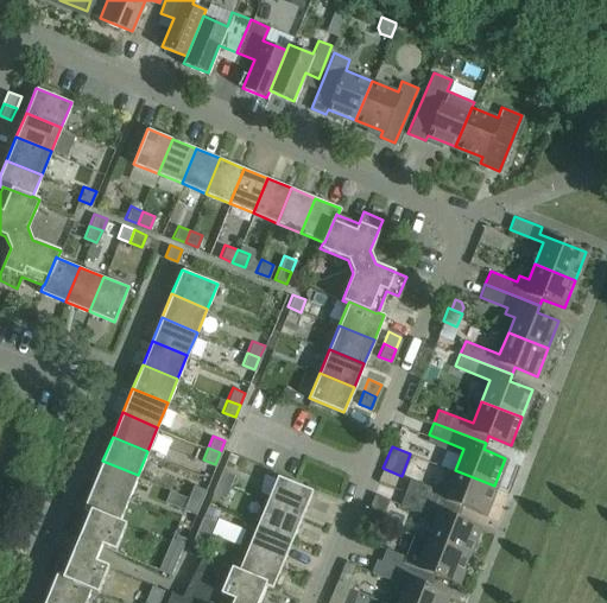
[(138,475),(102,461),(93,483),(128,499),(138,475)]
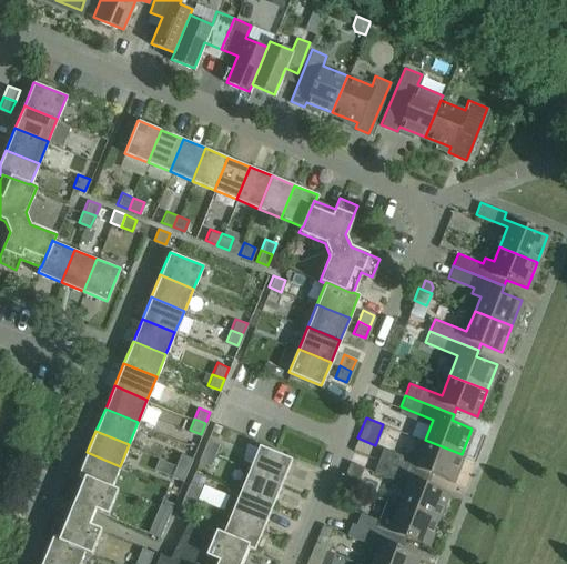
[(214,453),(219,442),(206,437),(202,449),(214,453)]
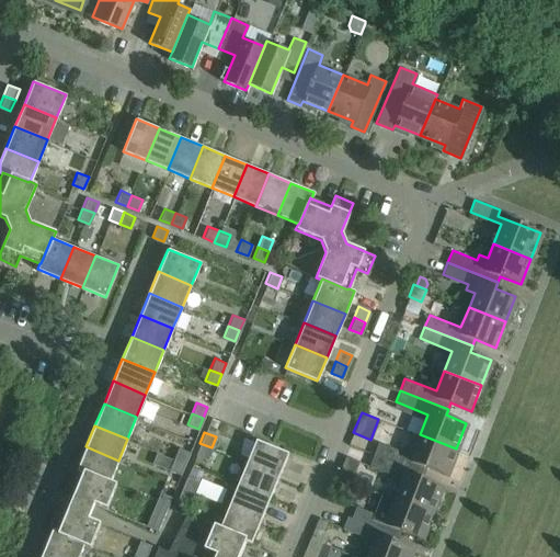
[(373,453),(423,473),(425,466),(446,474),(456,448),(420,434),(414,448),(404,445),(402,451),(378,441),(373,453)]
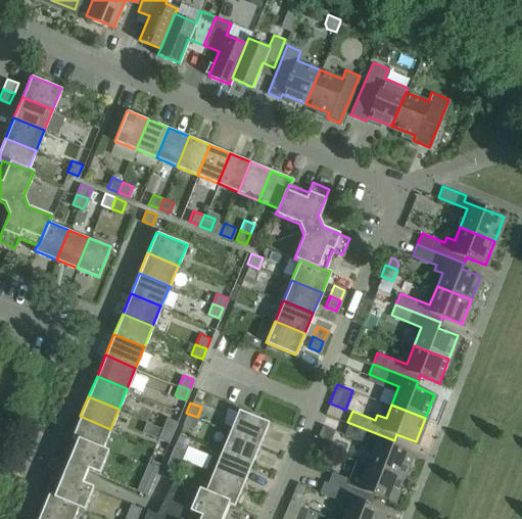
[(153,408),(143,426),(153,431),(163,414),(153,408)]
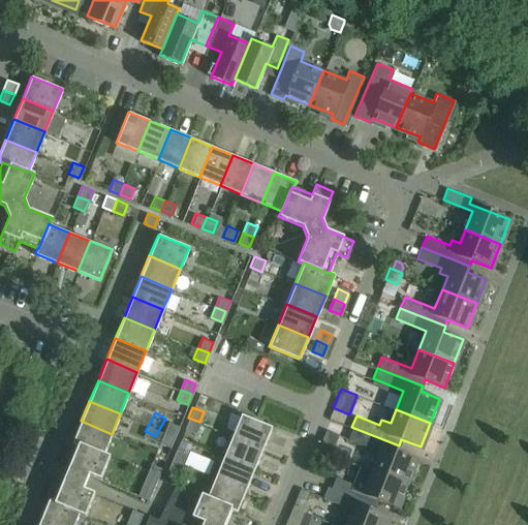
[(231,435),(261,448),(271,427),(241,413),(231,435)]
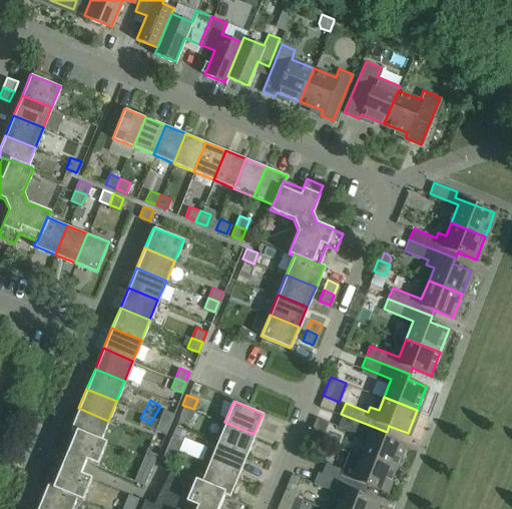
[(188,419),(193,409),(182,405),(178,415),(188,419)]
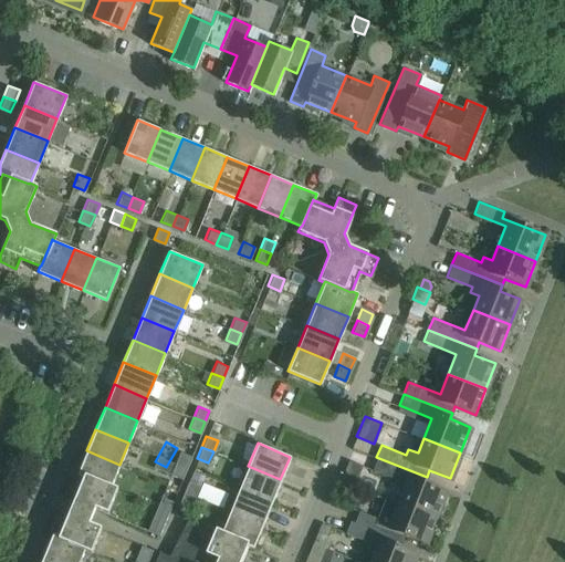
[(83,477),(83,476),(110,487),(111,485),(119,465),(86,450),(76,475),(83,477)]
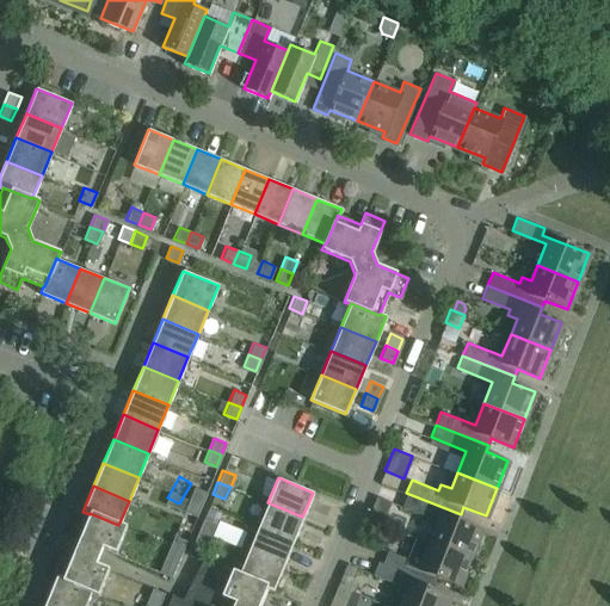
[(207,490),(193,486),(189,498),(201,504),(207,490)]
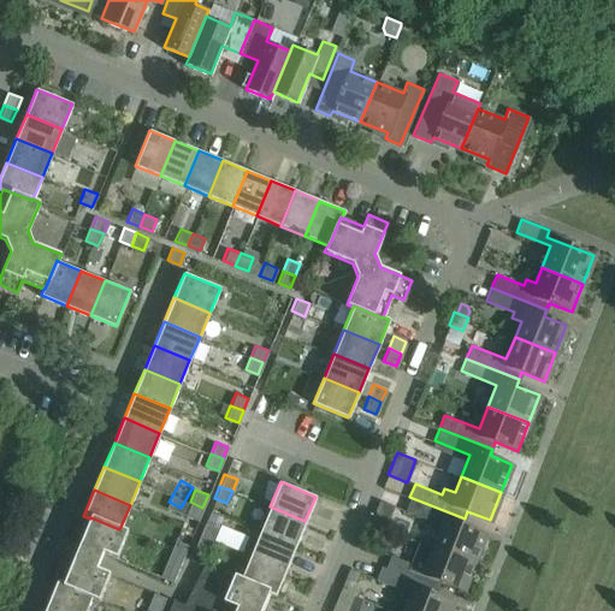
[(465,518),(409,497),(404,510),(431,520),(429,527),(439,531),(433,546),(473,562),(485,534),(462,525),(465,518)]
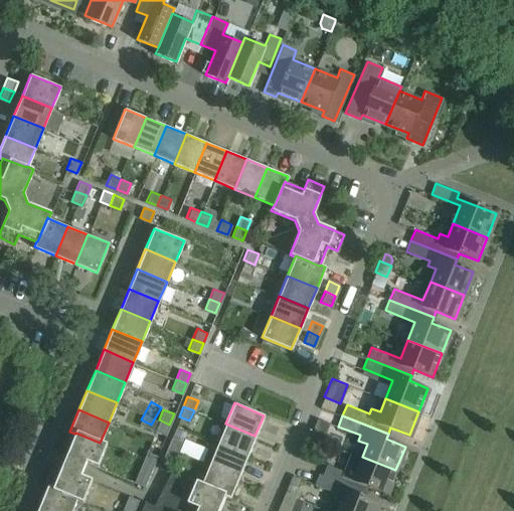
[(169,424),(159,419),(155,430),(165,434),(169,424)]
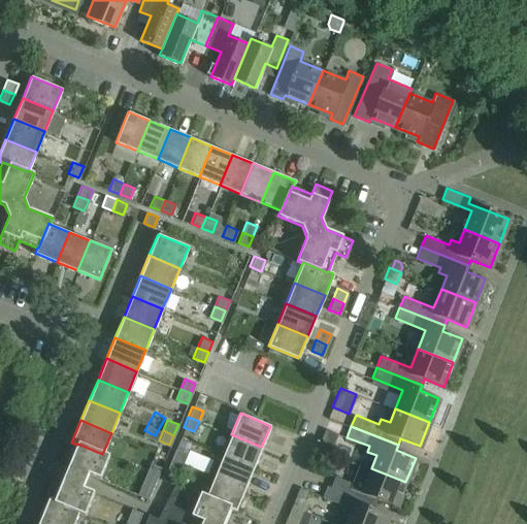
[(261,447),(231,434),(223,455),(253,467),(261,447)]
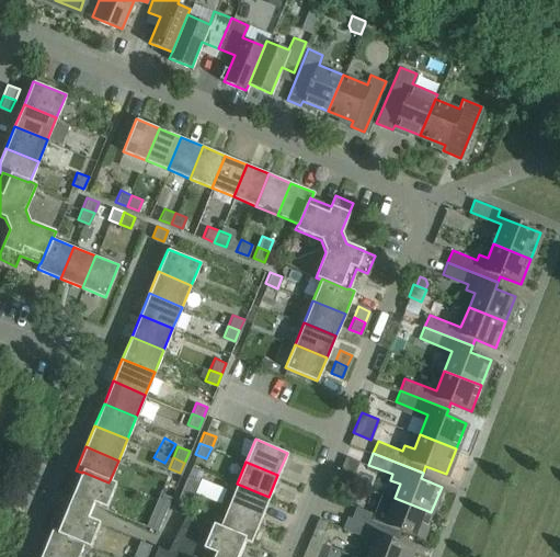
[(350,480),(354,469),(340,464),(336,475),(350,480)]
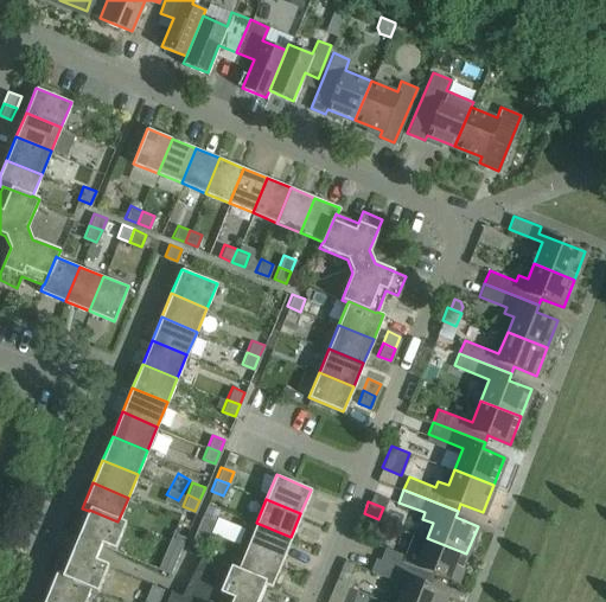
[(62,575),(90,587),(90,588),(96,591),(108,565),(87,556),(94,540),(114,549),(125,523),(119,519),(117,522),(89,510),(89,511),(82,508),(57,571),(63,574),(62,575)]
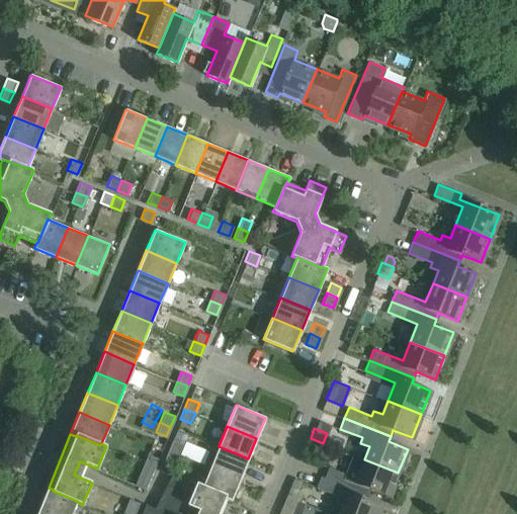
[(178,453),(182,443),(172,439),(168,449),(178,453)]
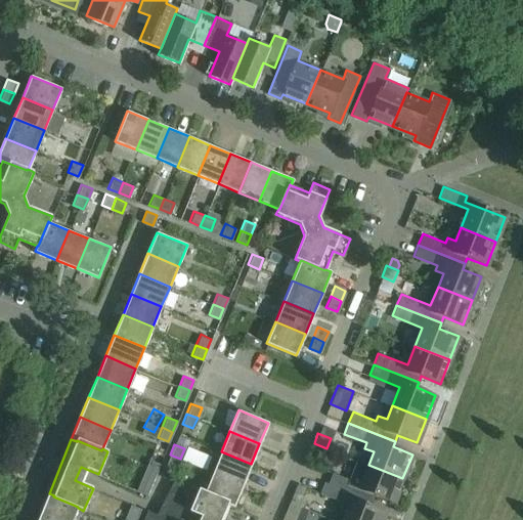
[(133,450),(126,481),(137,483),(144,452),(133,450)]
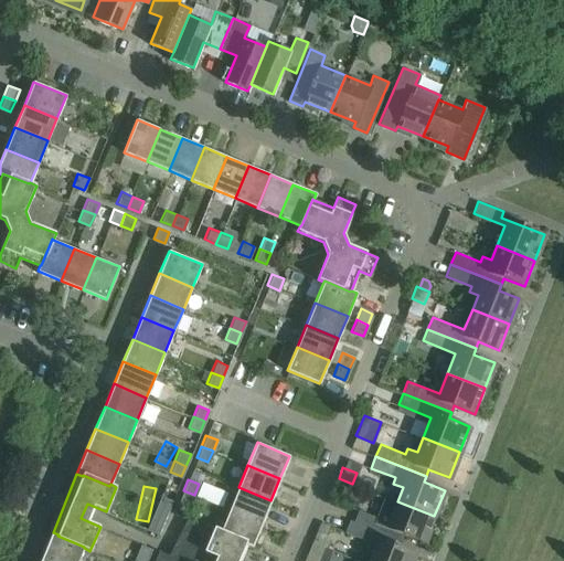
[(270,500),(238,487),(230,509),(262,522),(270,500)]
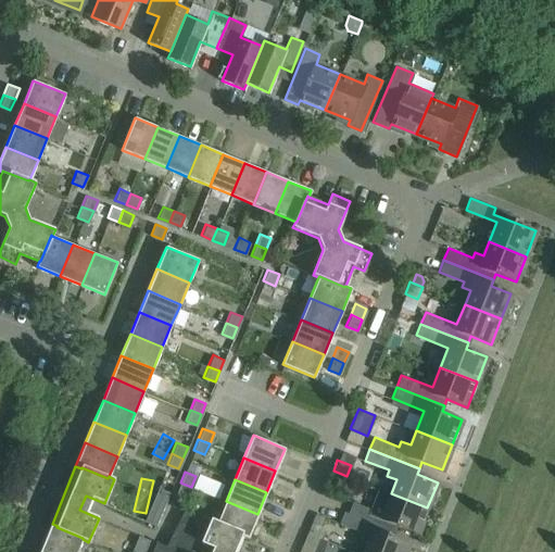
[(187,498),(191,487),(180,483),(175,493),(187,498)]
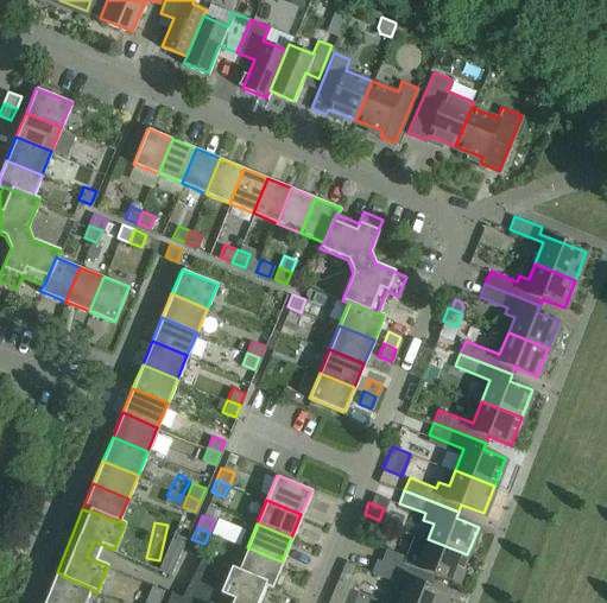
[(185,537),(174,532),(169,543),(181,547),(185,537)]
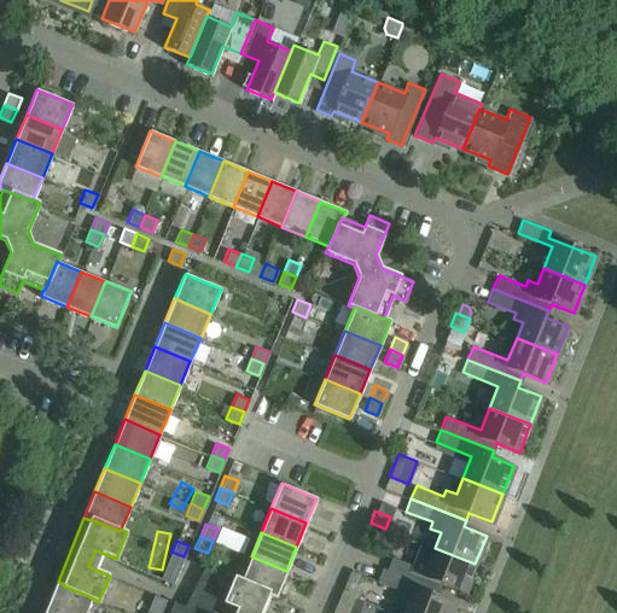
[(386,570),(438,590),(442,583),(464,591),(475,564),(435,548),(420,542),(412,564),(391,556),(386,568),(386,570)]
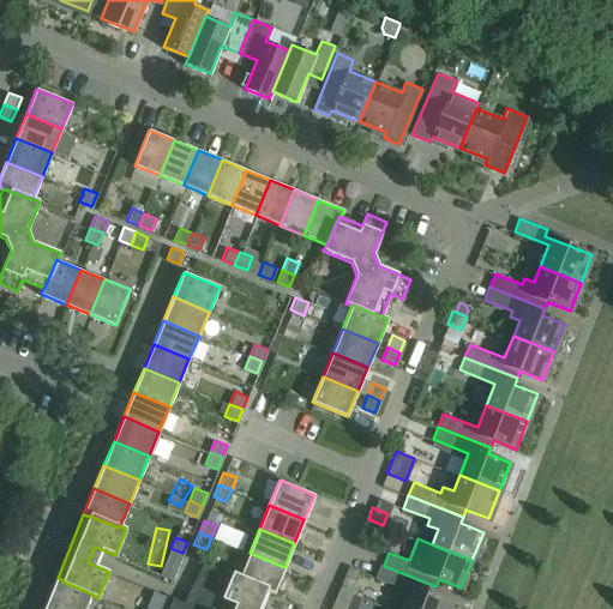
[(182,553),(170,548),(160,573),(172,578),(182,553)]
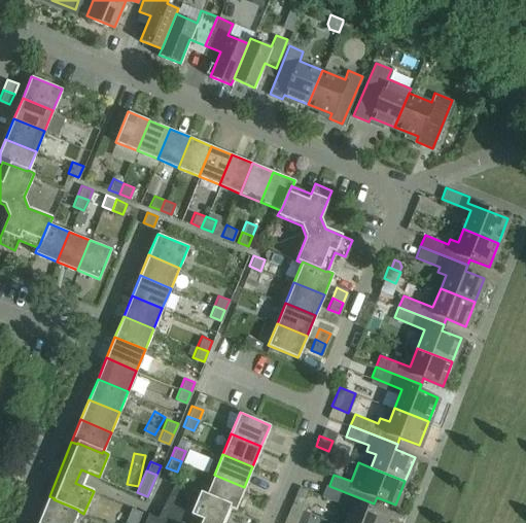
[(205,495),(230,506),(230,507),(235,510),(244,487),(214,475),(206,494),(205,495)]
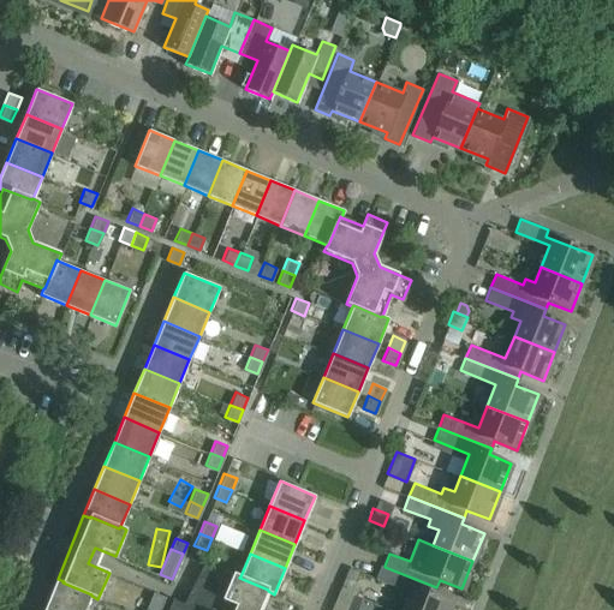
[(261,609),(260,609),(268,591),(268,590),(239,578),(240,576),(233,574),(233,575),(203,563),(183,603),(173,599),(174,598),(173,598),(167,609),(261,609)]
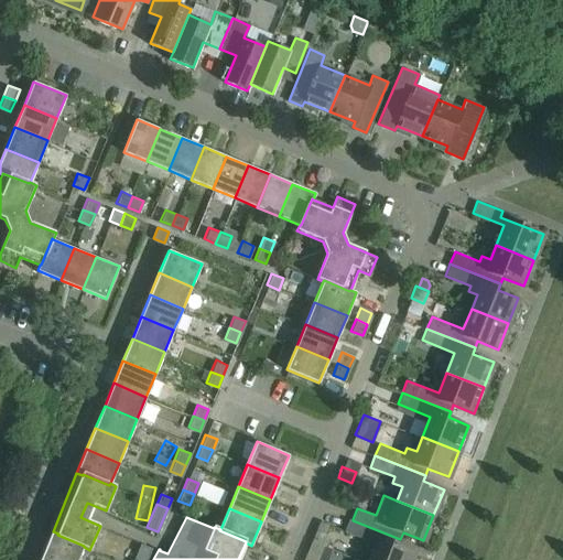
[(400,539),(353,520),(353,519),(348,518),(344,530),(365,538),(363,546),(358,559),(360,559),(411,559),(414,551),(398,545),(400,539)]
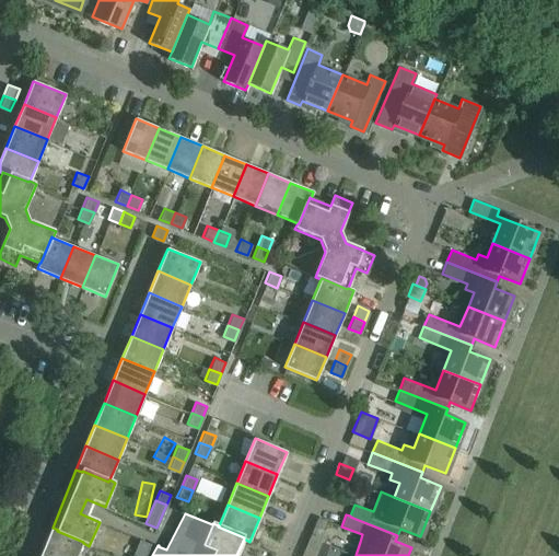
[(83,542),(57,531),(58,530),(53,528),(51,528),(43,551),(56,555),(77,555),(83,543),(83,542)]
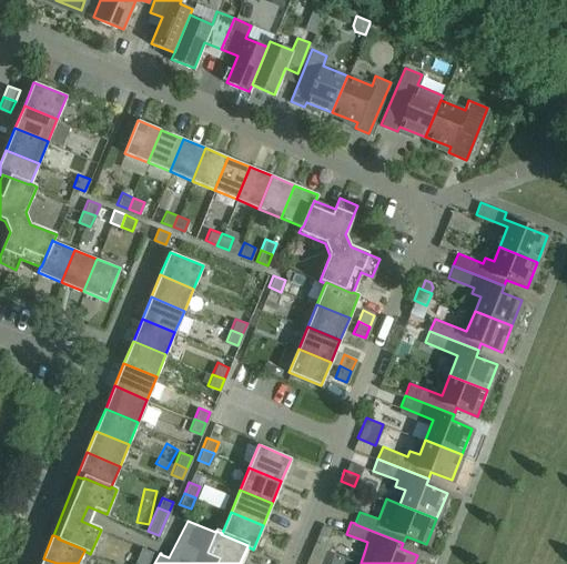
[(147,563),(152,551),(141,546),(133,563),(147,563)]
